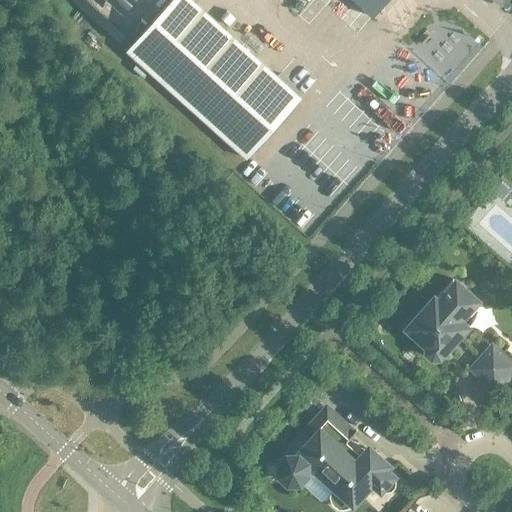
[(73,0),(124,48),(169,0),(73,0)]
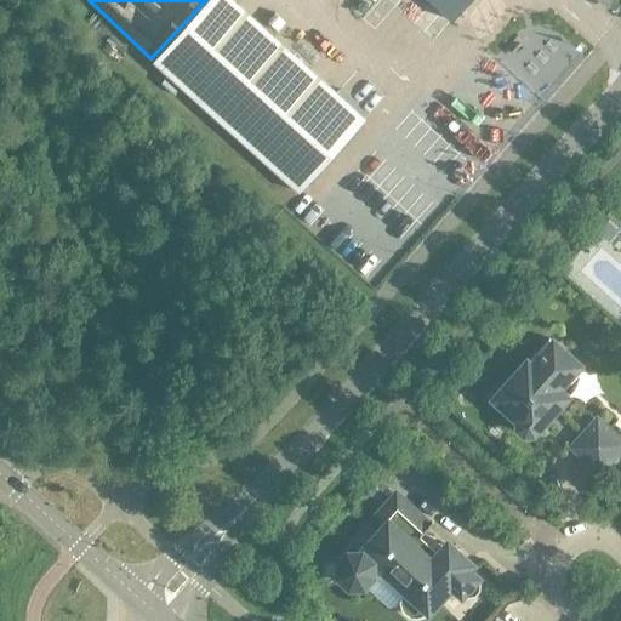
[(366,119),(234,0),(209,0),(154,61),(300,192),(366,119)]
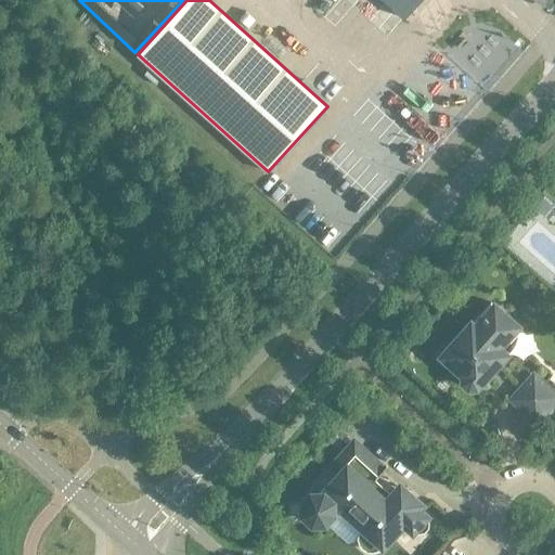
[(384,0),(405,18),(422,0),(384,0)]
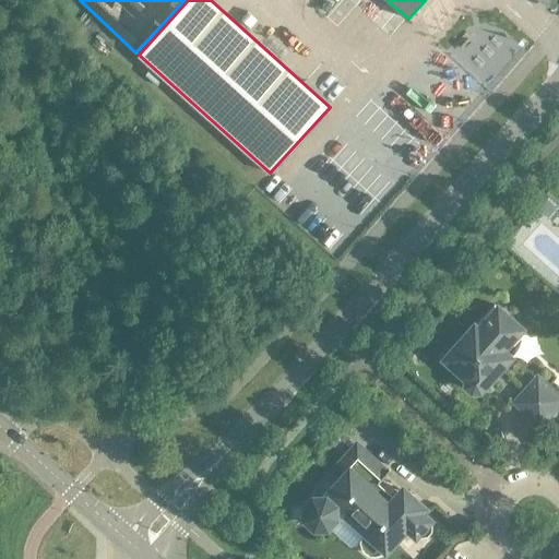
[(462,359),(454,367),(466,378),(467,385),(473,391),(480,390),(490,379),(488,377),(497,367),(501,370),(512,359),(502,351),(507,345),(514,345),(522,336),(522,329),(498,308),(479,329),(475,325),(452,351),(462,359)]
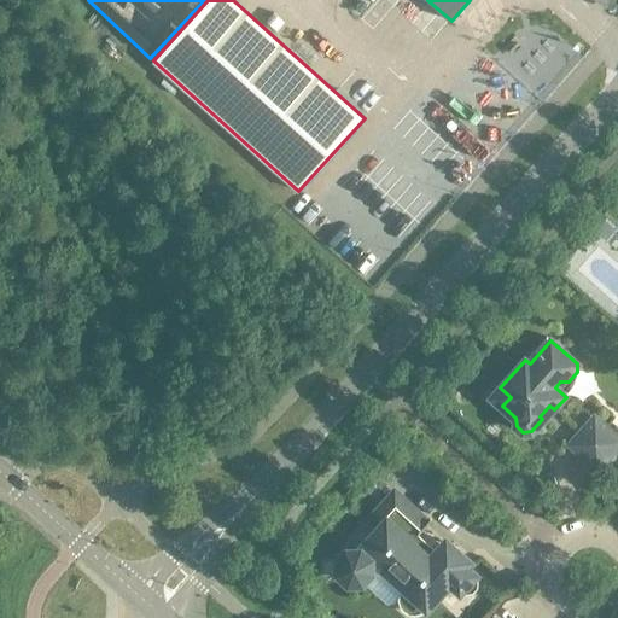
[(617,443),(617,439),(594,419),(571,444),(598,467),(617,443)]
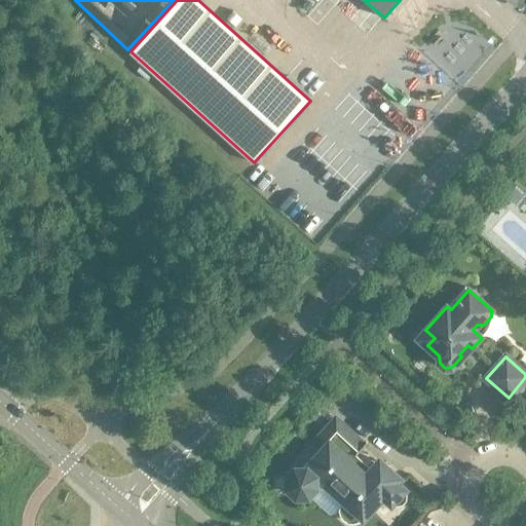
[(288,478),(289,488),(297,496),(308,495),(315,487),(314,476),(316,474),(345,499),(343,501),(340,505),(340,511),(341,515),(344,519),(348,521),(352,522),(358,521),(383,494),(391,502),(396,503),(401,504),(406,498),(405,494),(403,489),(395,482),(398,478),(388,471),(385,474),(376,465),(370,473),(367,470),(365,471),(355,462),(357,460),(353,457),(367,443),(366,442),(363,446),(336,422),(317,442),(325,448),(306,468),(296,470),(288,478)]
